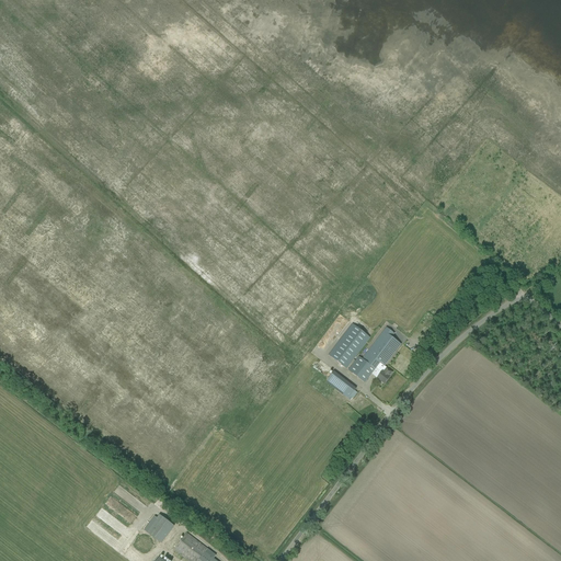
[(352,324),(329,355),(346,369),(354,359),(355,357),(370,339),(352,324)]
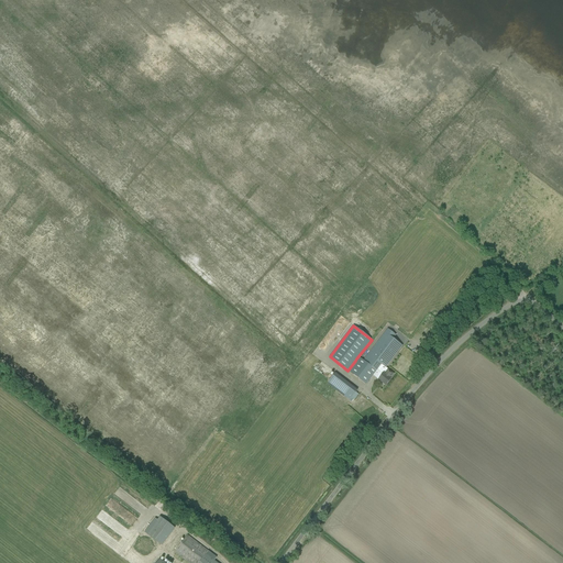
[(356,363),(350,372),(362,382),(365,385),(373,375),(378,379),(378,381),(385,386),(390,379),(394,374),(384,366),(400,344),(393,339),(396,335),(387,329),(385,333),(363,361),(360,359),(359,360),(356,363)]
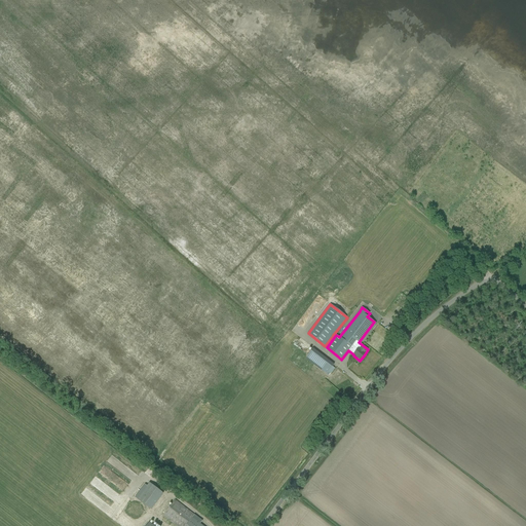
[(306,358),(324,370),(330,362),(312,349),(306,358)]
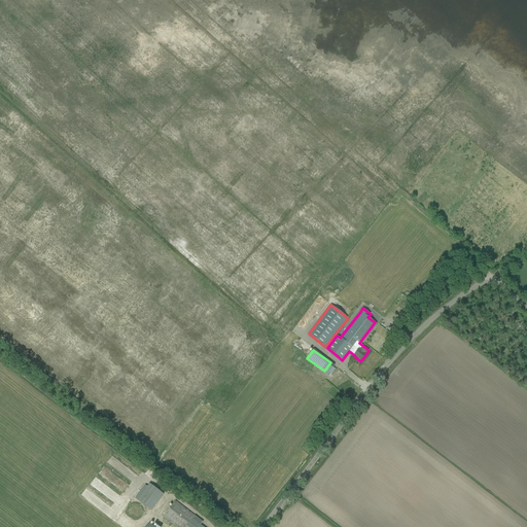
[(330,362),(324,371),(327,374),(335,365),(330,362)]
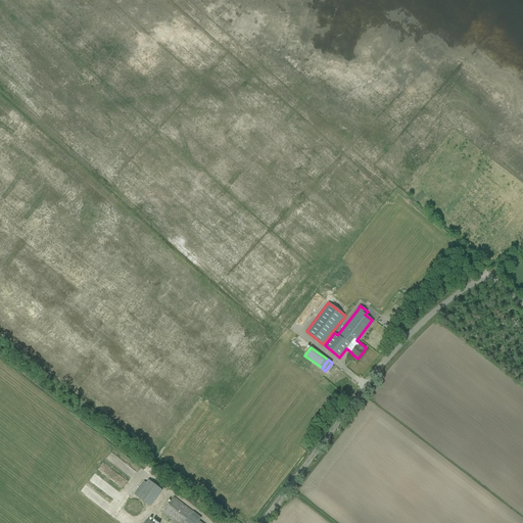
[(149,507),(161,490),(146,478),(134,494),(149,507)]
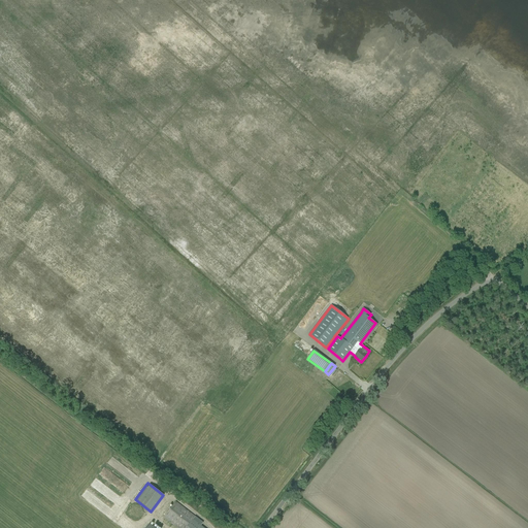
[(163,518),(176,527),(186,527),(193,520),(196,517),(175,501),(163,518)]
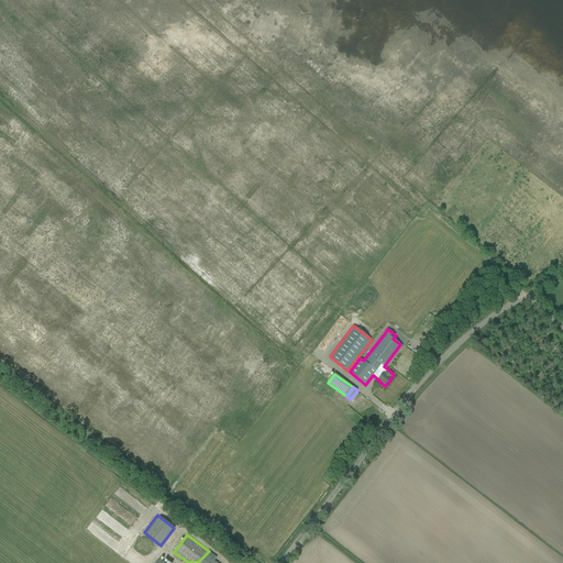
All buildings are outlined.
